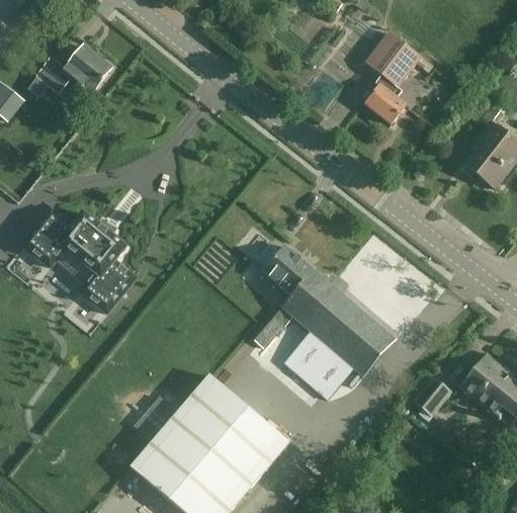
[(416,61),(420,56),(390,31),(364,64),(380,76),(374,83),(377,86),(364,102),(390,122),(405,103),(396,96),(401,90),(397,86),(416,61)]
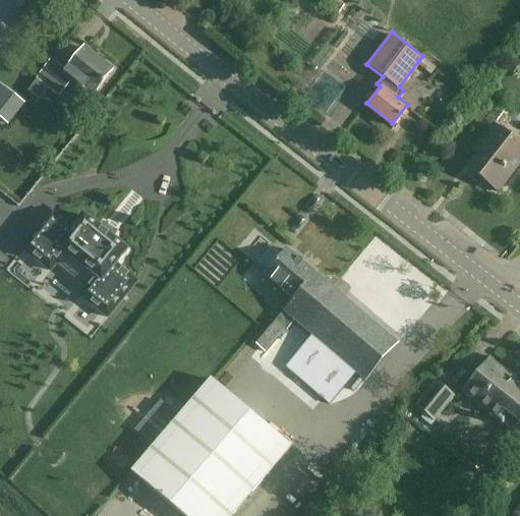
[(50,56),(36,76),(58,93),(72,75),(79,80),(72,91),(84,101),(93,91),(112,66),(83,44),(65,68),(50,56)]
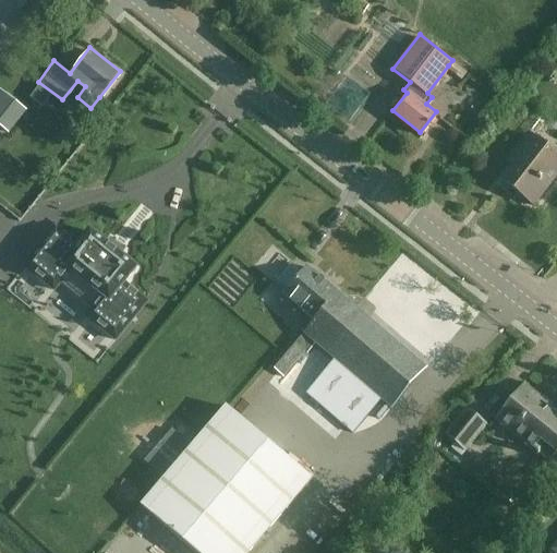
[(452,60),(448,65),(460,74),(464,69),(452,60)]
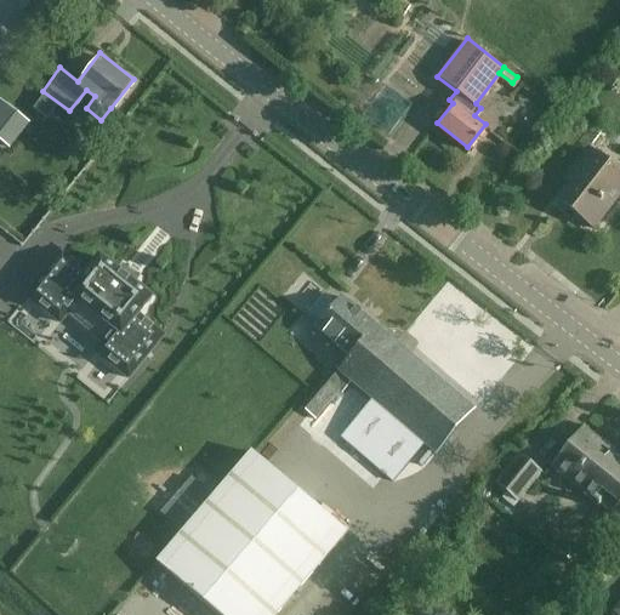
[(0,136),(9,142),(27,119),(4,101),(0,104),(0,136)]
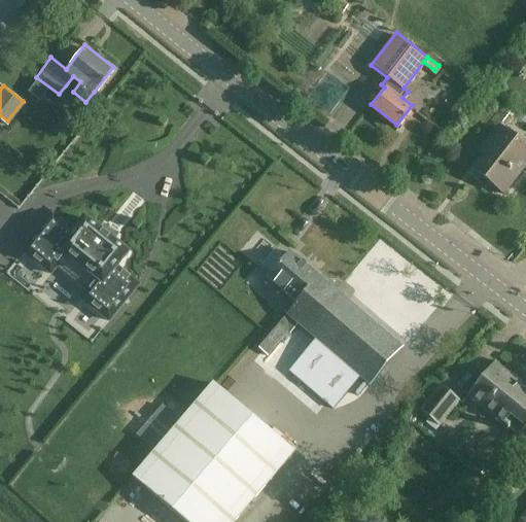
[(503,190),(525,161),(525,144),(497,123),(481,144),(487,149),(474,167),(503,190)]
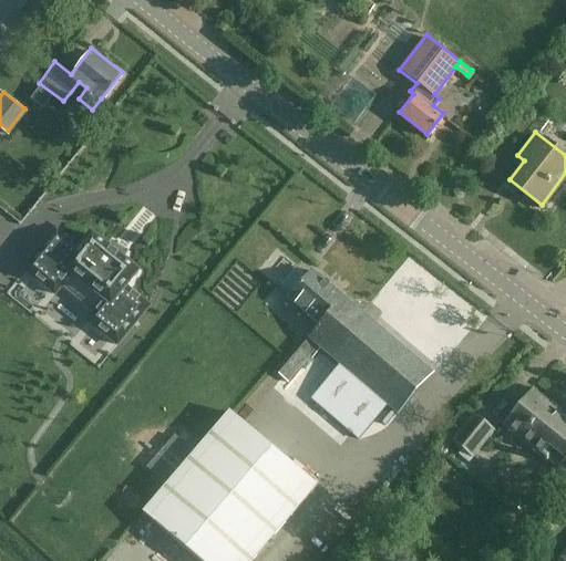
[(55,227),(24,266),(49,286),(58,273),(102,309),(92,321),(116,341),(147,302),(125,284),(137,269),(120,255),(124,250),(111,240),(107,245),(91,230),(79,246),(55,227)]
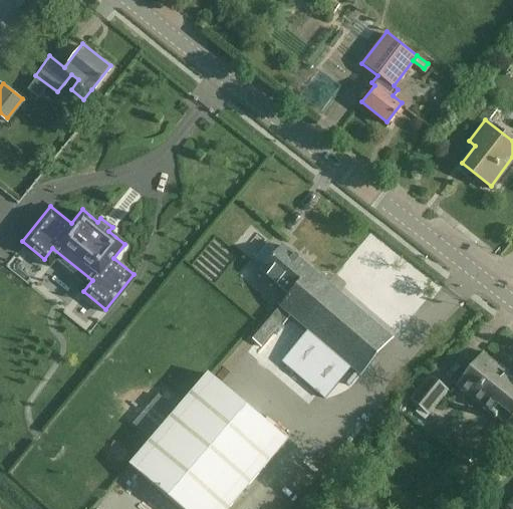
[(233,216),(225,226),(218,221),(208,234),(238,259),(244,252),(237,246),(250,230),(233,216)]
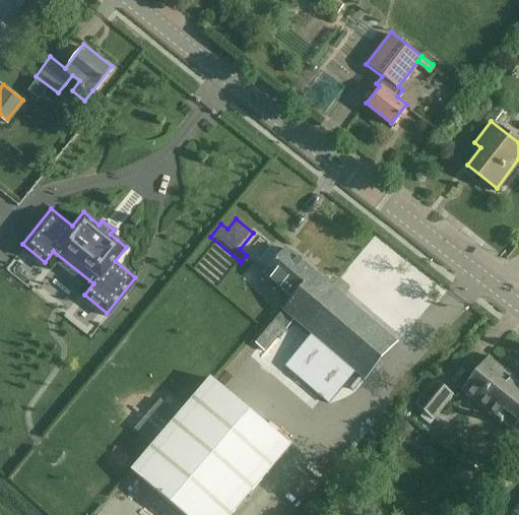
[(285,245),(280,250),(270,241),(255,258),(266,267),(260,274),(274,285),(277,281),(294,295),(283,307),(312,330),(285,362),(330,398),(355,367),(365,375),(396,337),(285,245)]
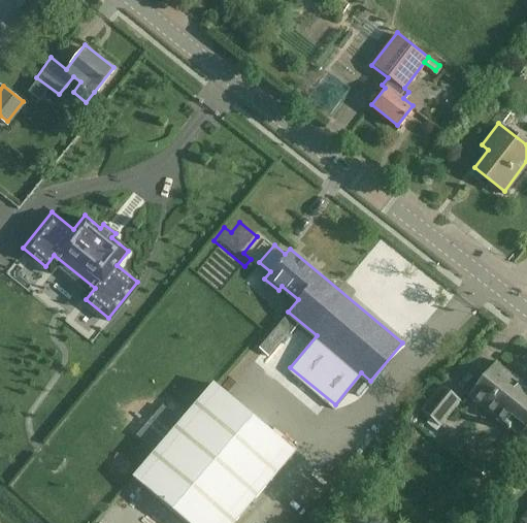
[(278,322),(260,345),(268,352),(287,329),(278,322)]
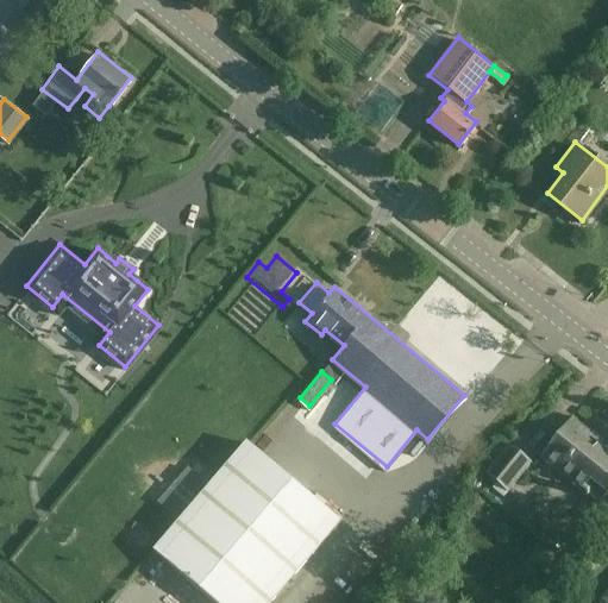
[(601,503),(607,494),(607,443),(571,415),(540,456),(601,503)]
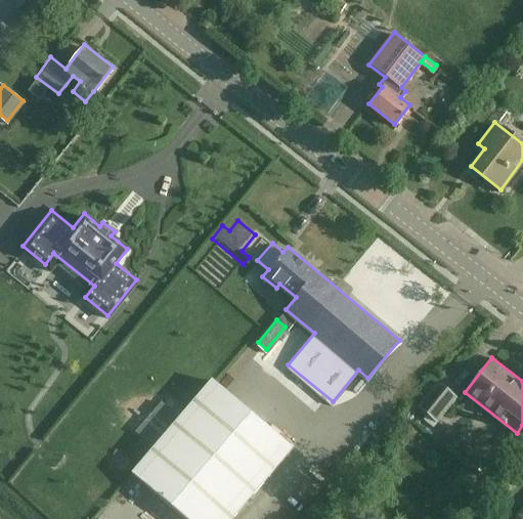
[(225,380),(221,385),(213,379),(134,473),(187,518),(232,518),(294,446),(235,397),(240,393),(225,380)]
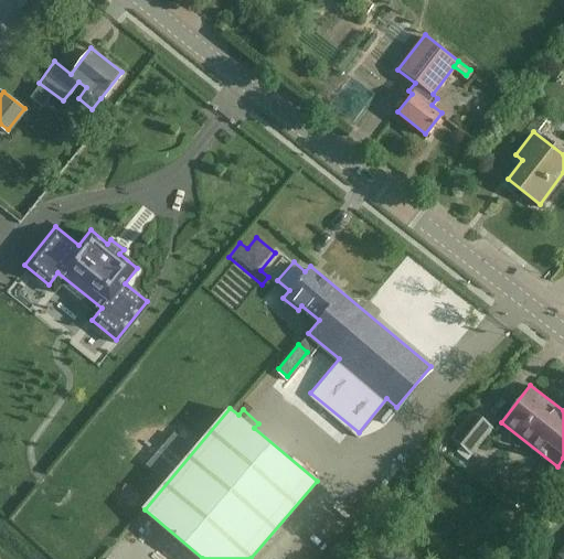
[(471,453),(493,425),(472,408),(450,437),(471,453)]
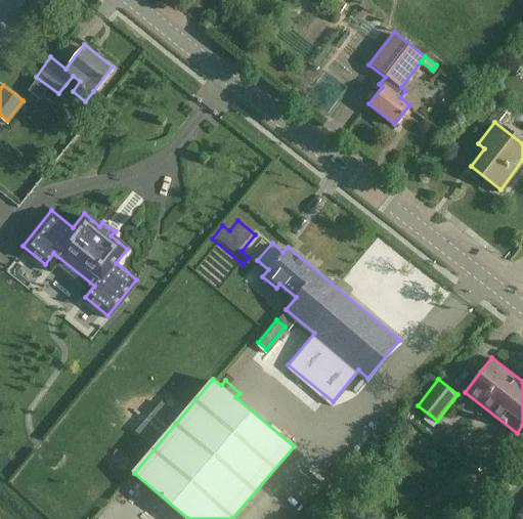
[(160,398),(135,429),(156,444),(179,414),(160,398)]
